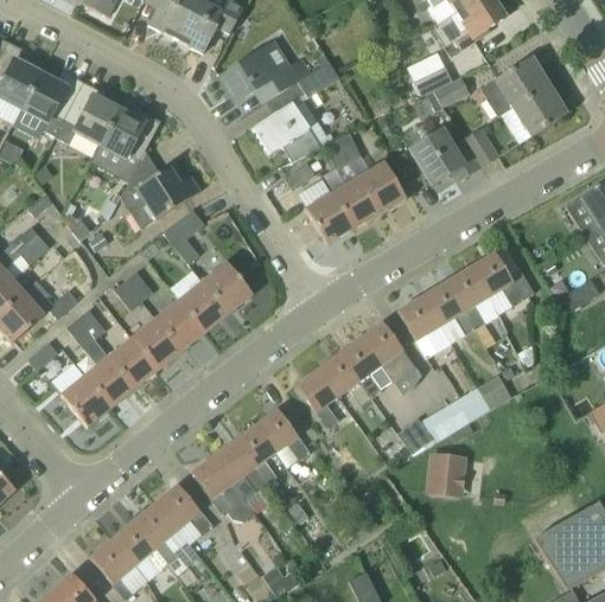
[(82,0),(82,1),(109,15),(116,2),(112,0),(82,0)]
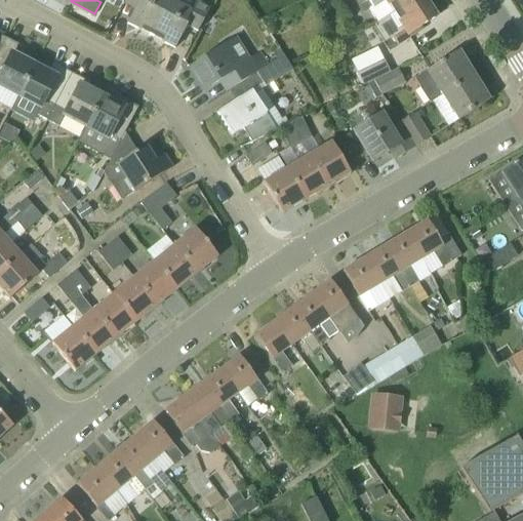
[(128,19),(153,33),(169,0),(139,0),(128,19)]
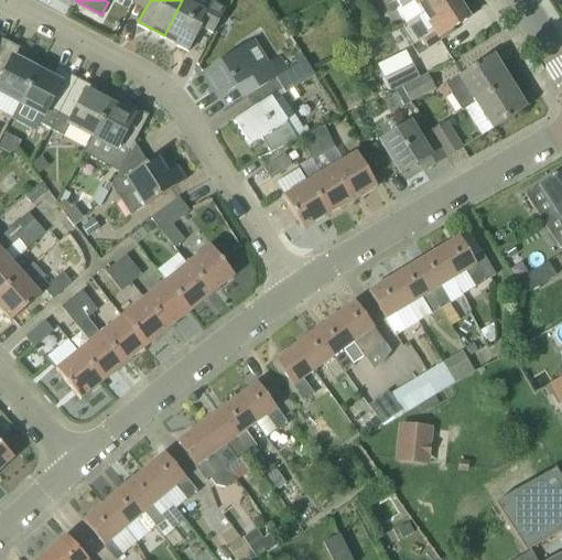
[(182,0),(164,35),(190,49),(202,24),(214,31),(227,7),(214,0),(212,0),(207,8),(191,0),(182,0)]
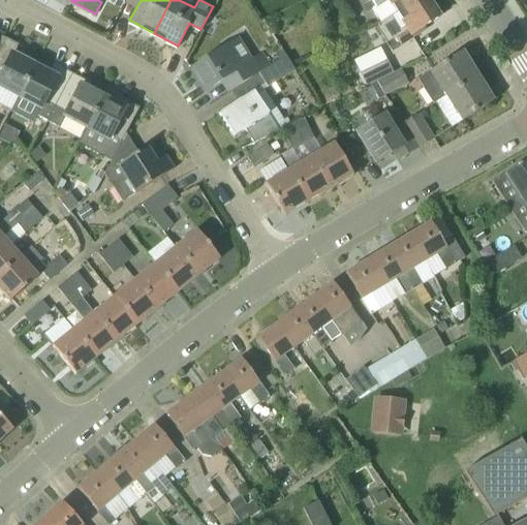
[(372,0),(384,19),(396,11),(413,0),(372,0)]
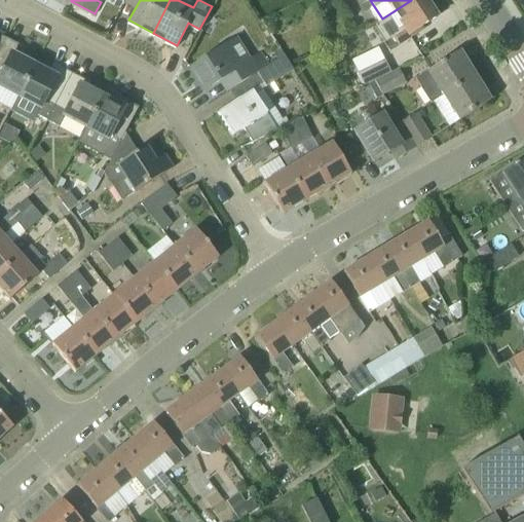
[(438,14),(428,0),(411,0),(394,11),(401,24),(389,31),(398,43),(423,27),(422,24),(438,14)]
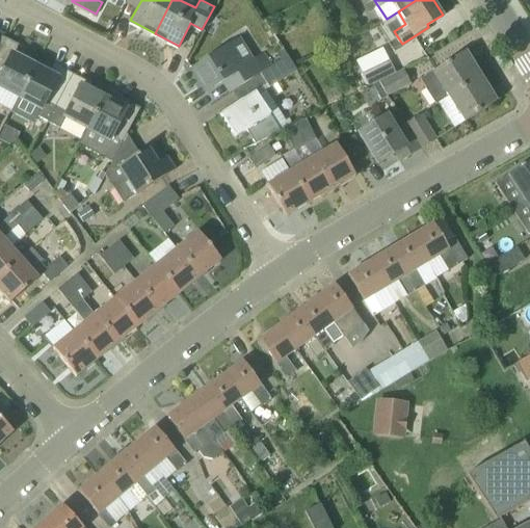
[(242,35),(192,67),(207,89),(221,80),(229,91),(261,71),(265,69),(274,62),(266,49),(256,56),(242,35)]
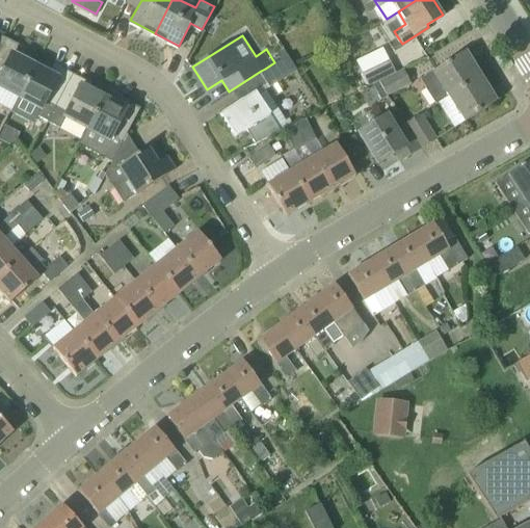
[(0,86),(19,97),(35,64),(14,52),(19,42),(7,36),(0,51),(0,86)]
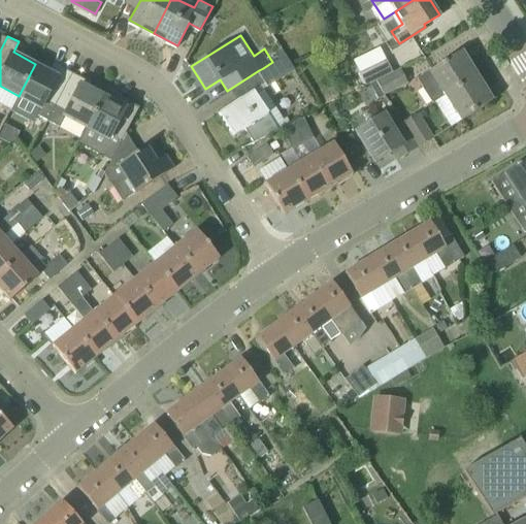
[(461,50),(429,69),(418,76),(433,101),(435,100),(477,73),(461,50)]
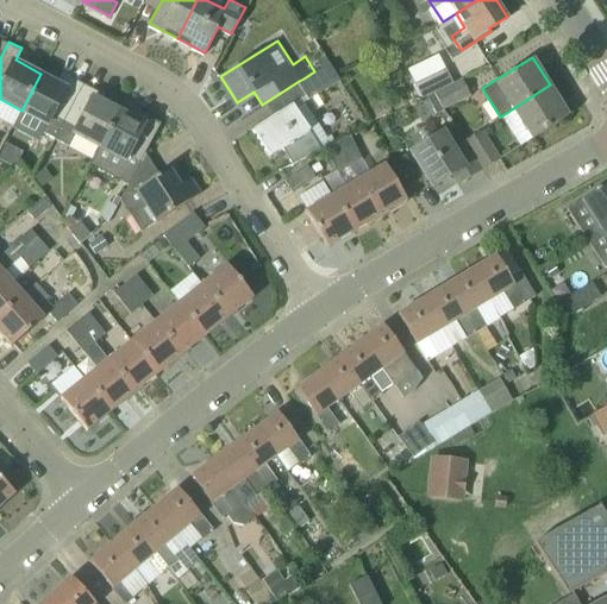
[(330,61),(314,71),(304,79),(299,81),(310,98),(340,79),(330,61)]
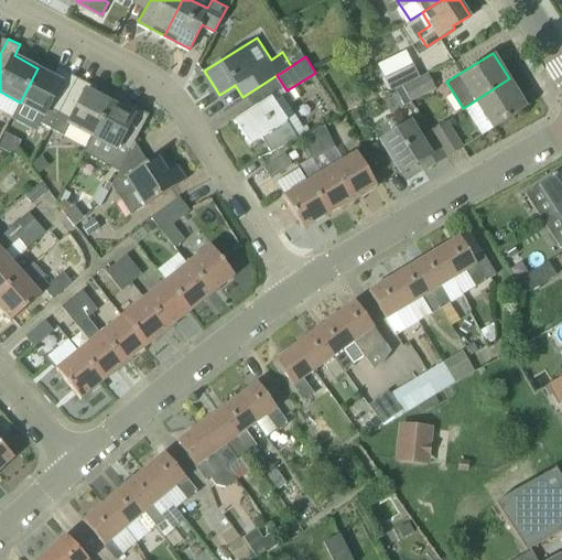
[(397,86),(403,83),(420,75),(413,62),(382,76),(389,90),(397,86)]
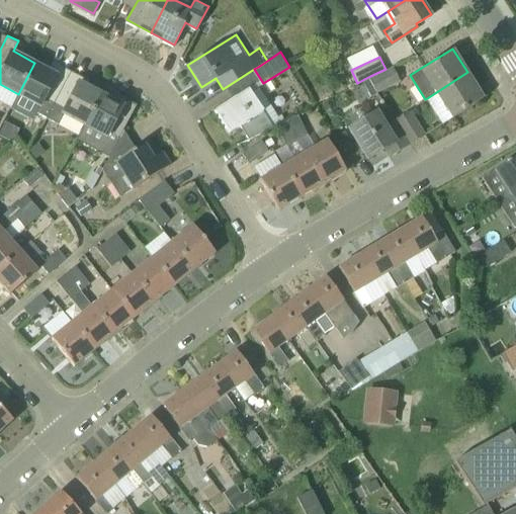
[(55,73),(34,63),(18,94),(39,105),(35,112),(48,117),(72,70),(60,64),(55,73)]
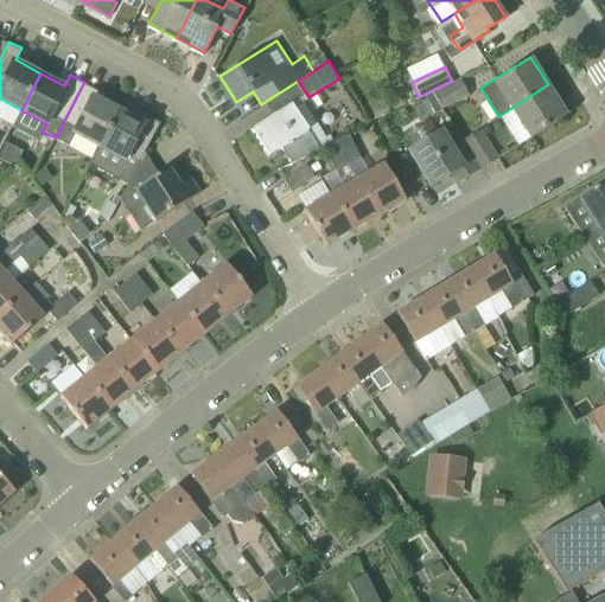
[(470,93),(462,76),(452,81),(434,89),(444,107),(470,93)]
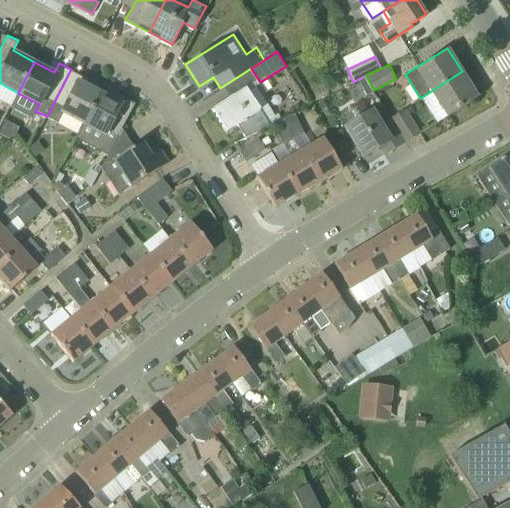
[(82,75),(71,69),(47,116),(56,122),(61,112),(84,123),(100,92),(79,81),(82,75)]
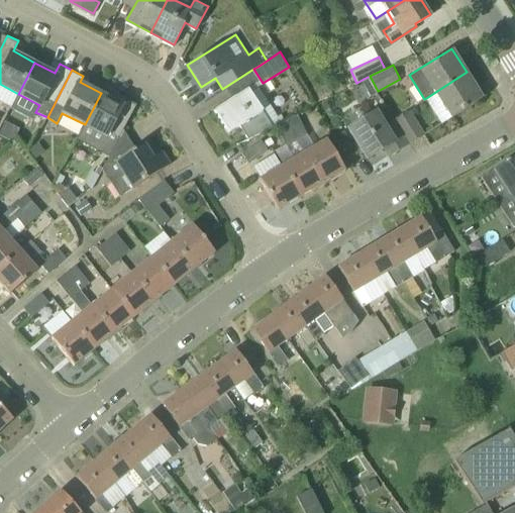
[(482,96),(467,72),(426,98),(441,122),(482,96)]
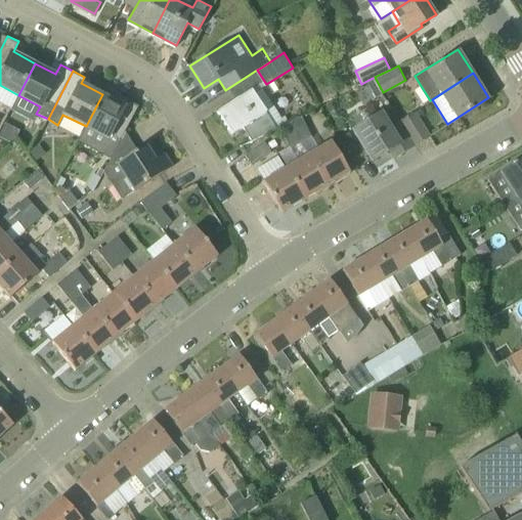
[(377,95),(383,92),(375,77),(368,80),(377,95)]
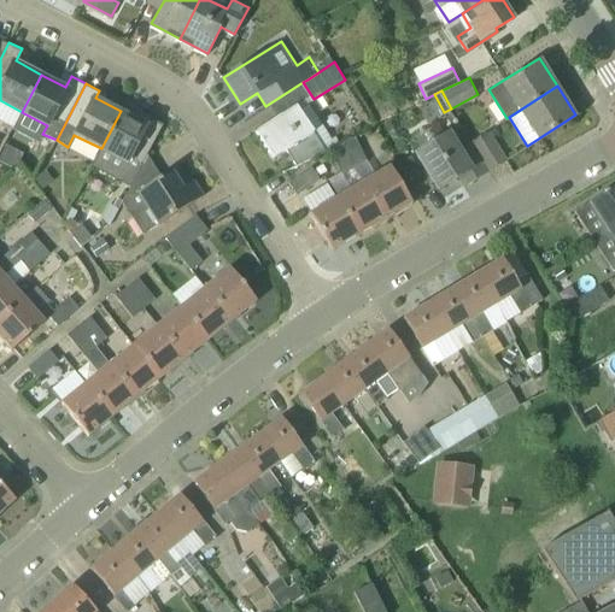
[(288,147),(299,162),(326,148),(297,103),(257,129),(274,157),(288,147)]
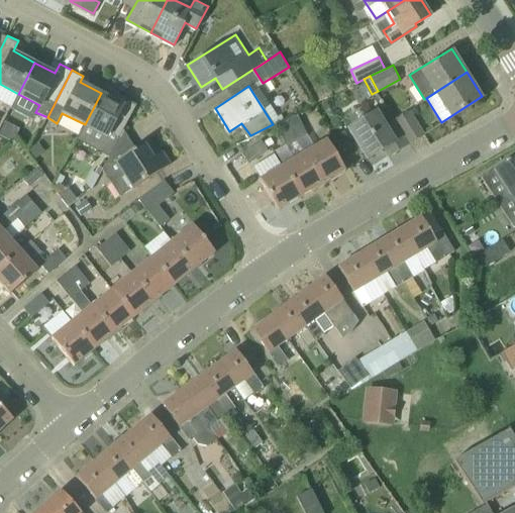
[(125,97),(121,104),(101,93),(85,124),(106,136),(109,129),(120,135),(124,127),(136,103),(125,97)]
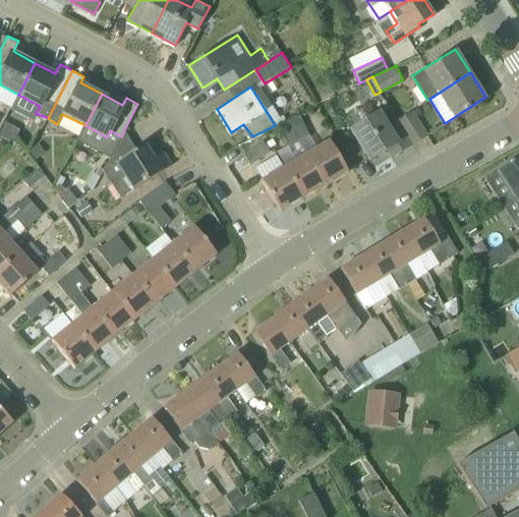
[(352,128),(370,158),(397,140),(402,150),(412,142),(397,118),(393,121),(385,107),(352,128)]
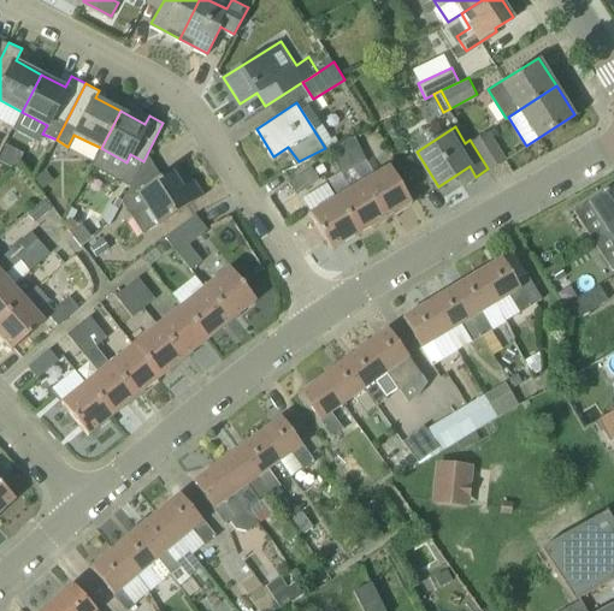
[(490,126),(470,140),(488,168),(509,156),(490,126)]
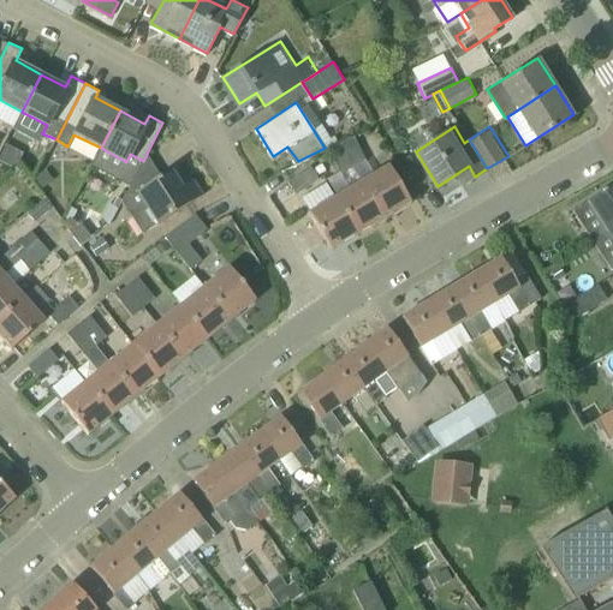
[(355,133),(340,141),(384,215),(410,199),(388,162),(374,171),(367,159),(355,133)]
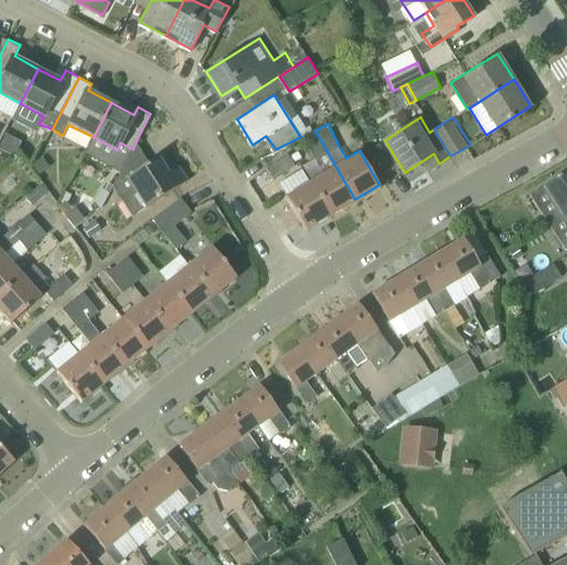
[(322,171),(310,179),(330,214),(355,199),(315,130),(305,135),(315,158),(322,171)]
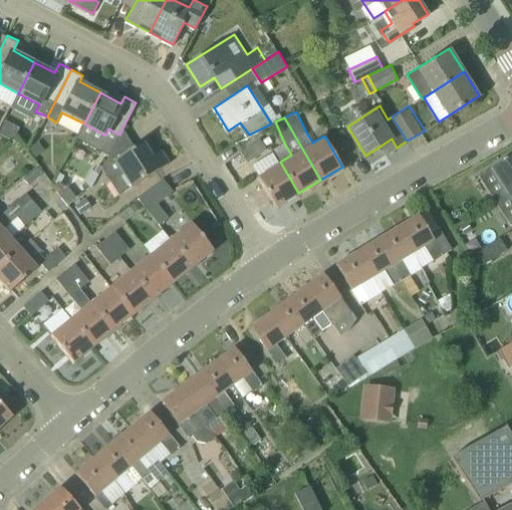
[(162,149),(153,155),(143,140),(135,145),(123,126),(119,135),(102,166),(118,191),(131,184),(132,186),(170,161),(162,149)]
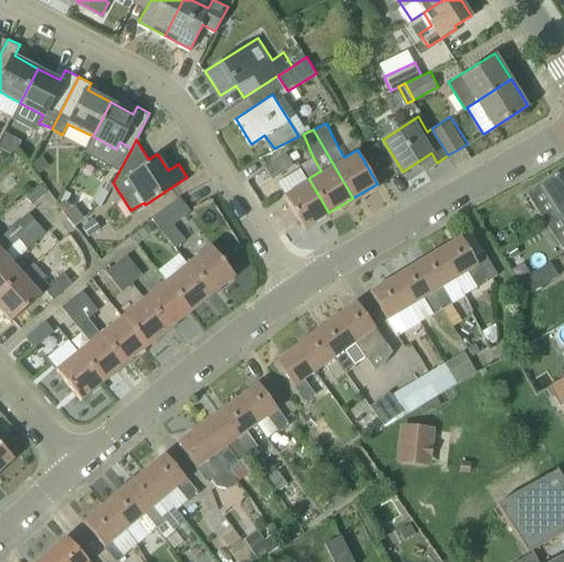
[(294,163),(294,162),(285,151),(264,165),(273,177),(294,163)]
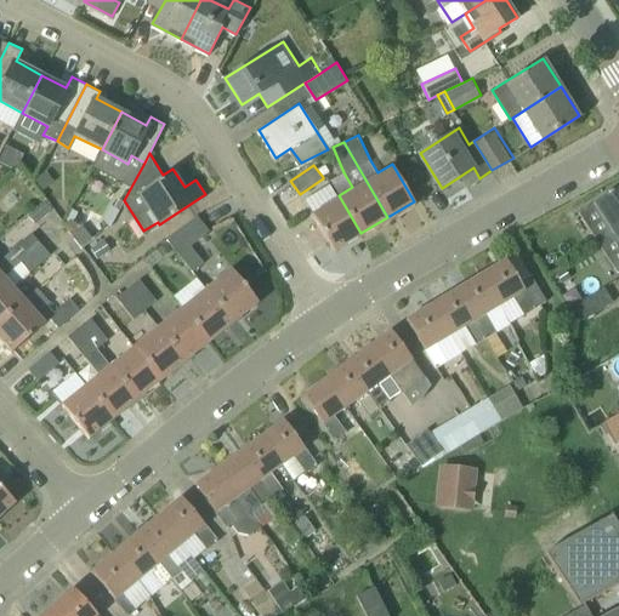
[(47,169),(37,178),(44,188),(55,178),(47,169)]
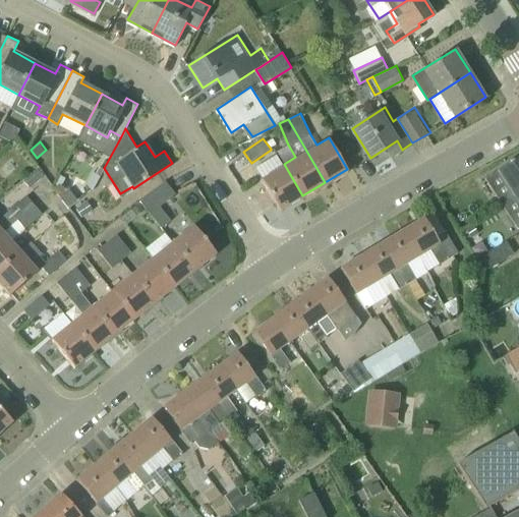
[(514,194),(518,191),(518,154),(498,169),(514,194)]
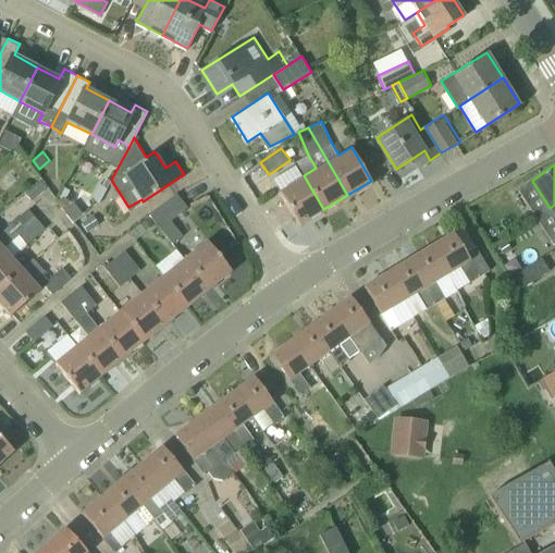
[(299,223),(323,209),(304,175),(280,189),(299,223)]
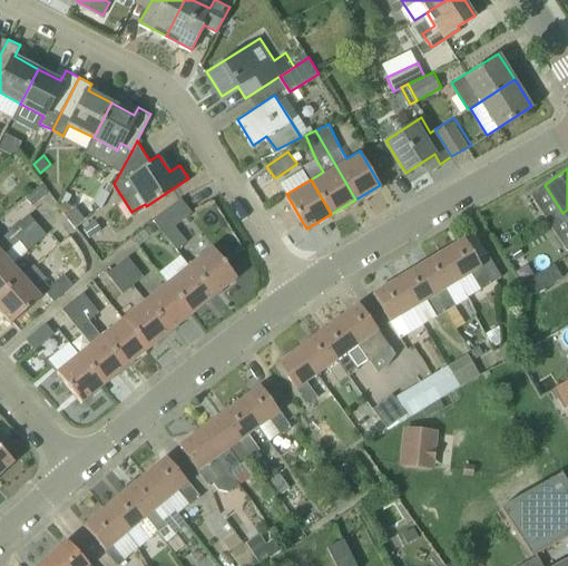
[(42,183),(28,195),(33,204),(49,191),(42,183)]
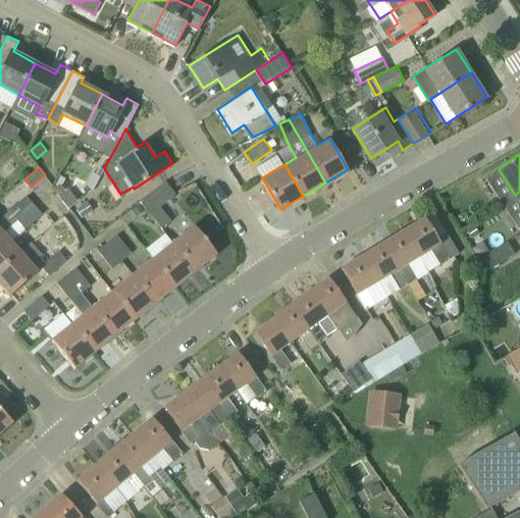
[(177,193),(166,179),(142,200),(152,212),(161,205),(177,193)]
